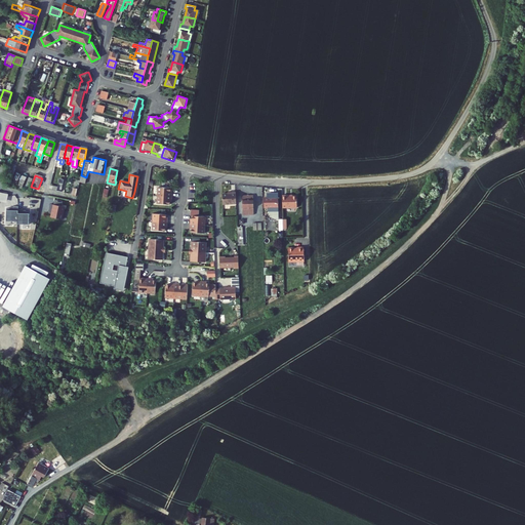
[(28,192),(32,179),(28,178),(24,192),(28,192)]
